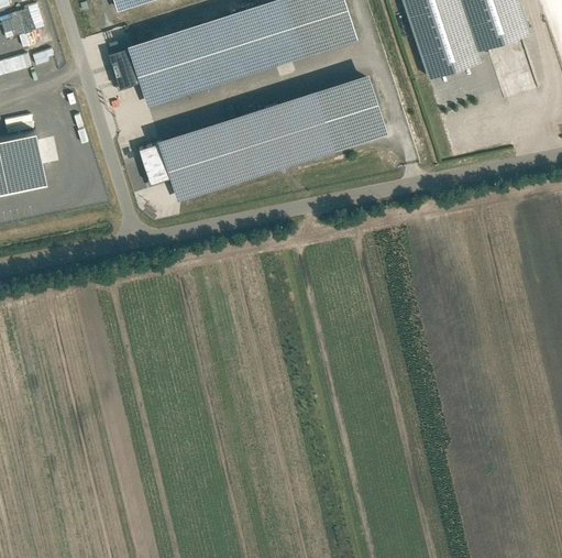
[(41,0),(14,0),(10,1),(17,24),(45,15),(44,8),(41,0)]
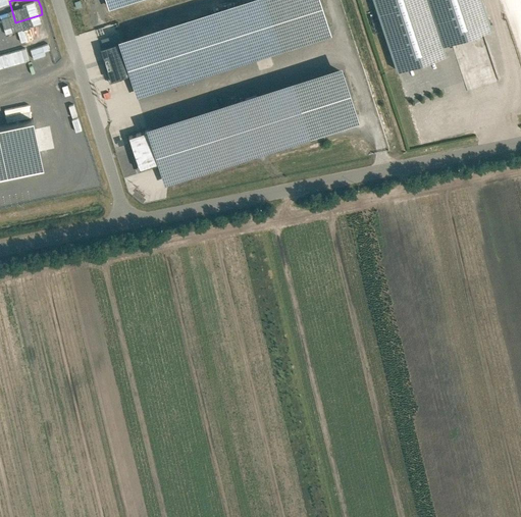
[(104,0),(108,12),(148,0),(104,0)]
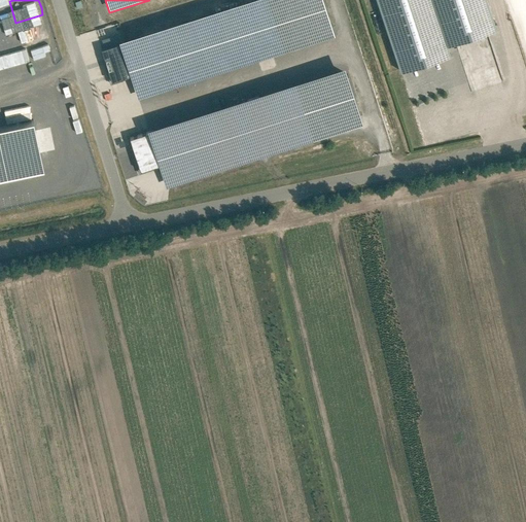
[(321,0),(257,0),(119,44),(138,103),(335,40),(321,0)]
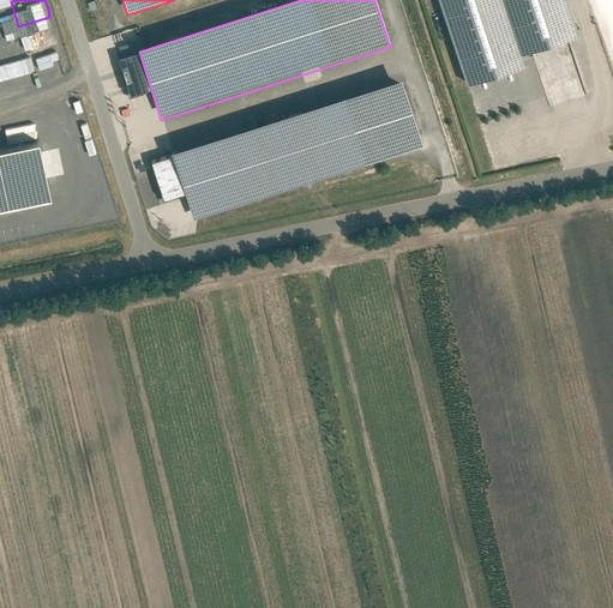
[(524,71),(500,0),(437,0),(468,89),(524,71)]
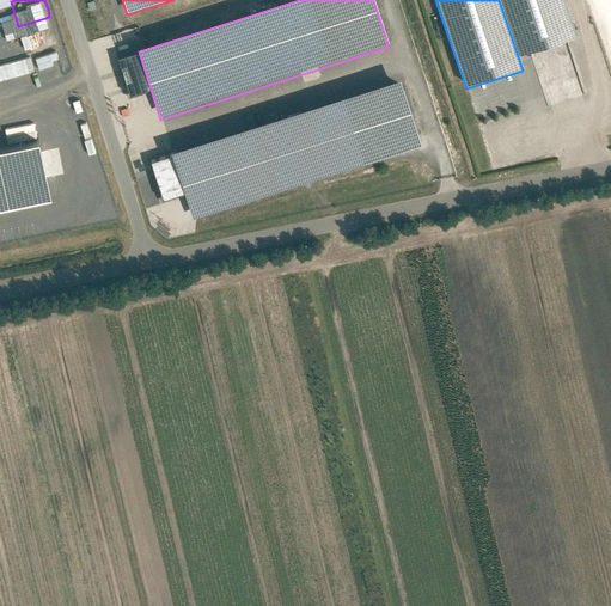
[(578,40),(563,0),(500,0),(520,59),(578,40)]
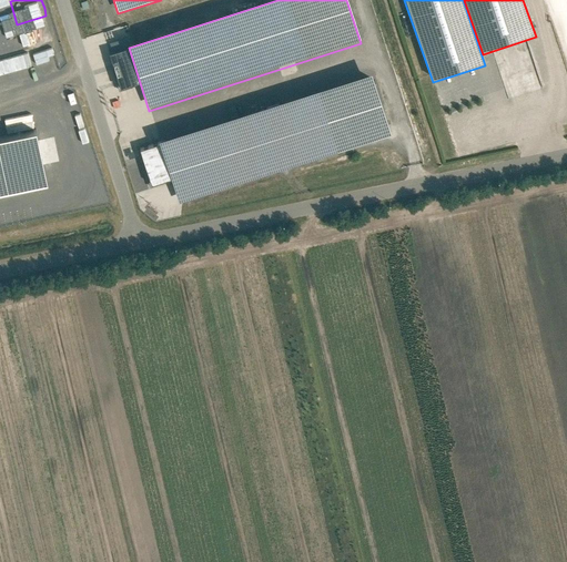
[(31,59),(33,69),(53,62),(51,53),(31,59)]
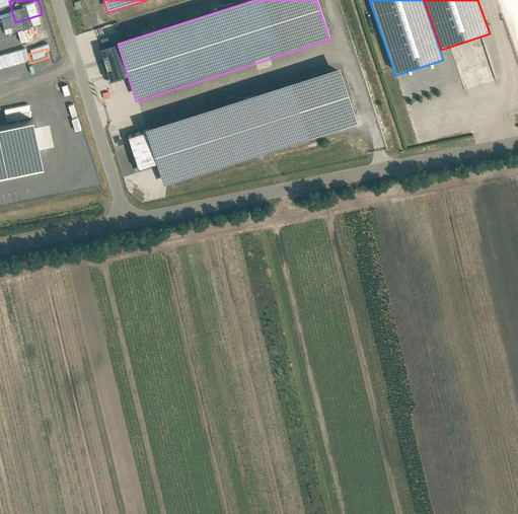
[(341,68),(147,130),(165,188),(359,127),(341,68)]
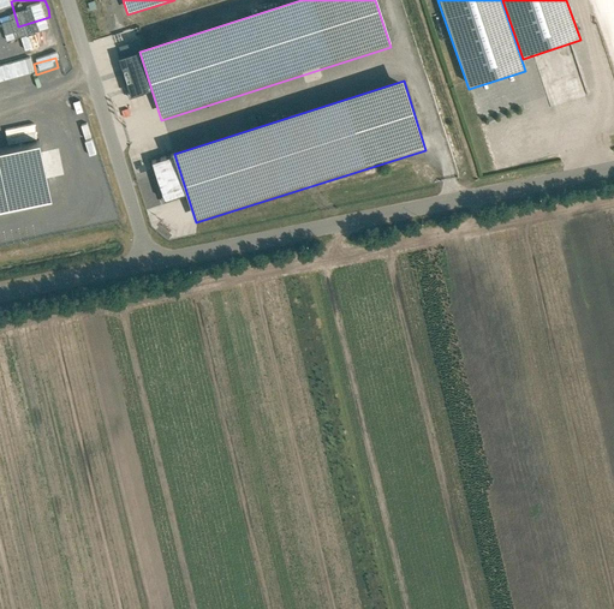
[(0,215),(45,207),(34,147),(0,153),(0,215)]
